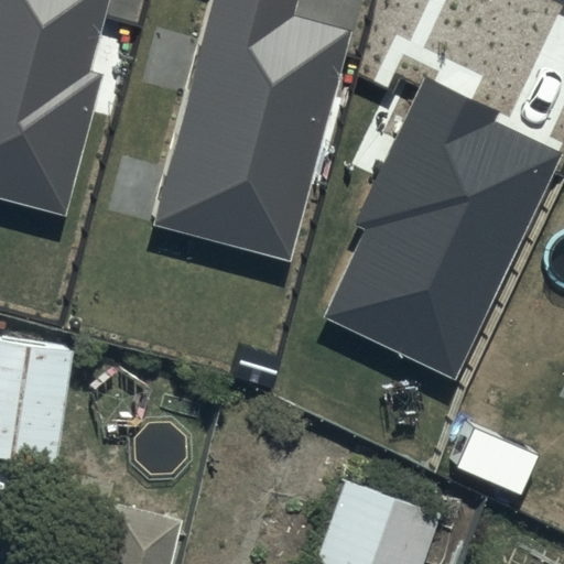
[(0,0),(0,203),(69,221),(109,72),(91,67),(109,0),(0,0)]
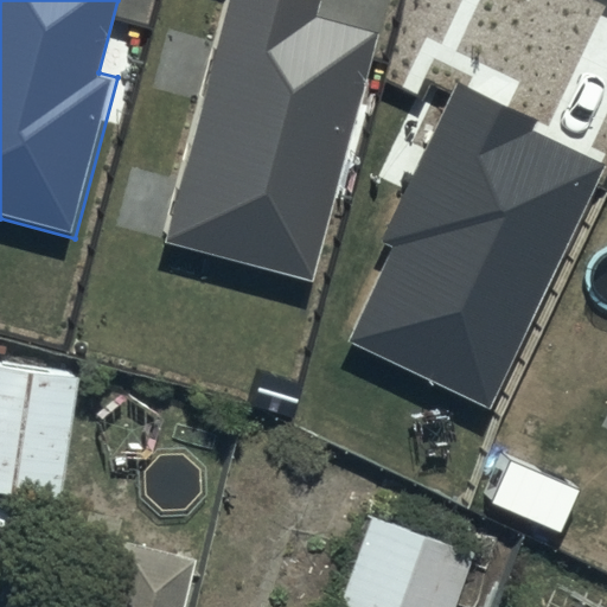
[(310,279),(375,33),(318,19),(323,0),(228,0),(165,241),(310,279)]
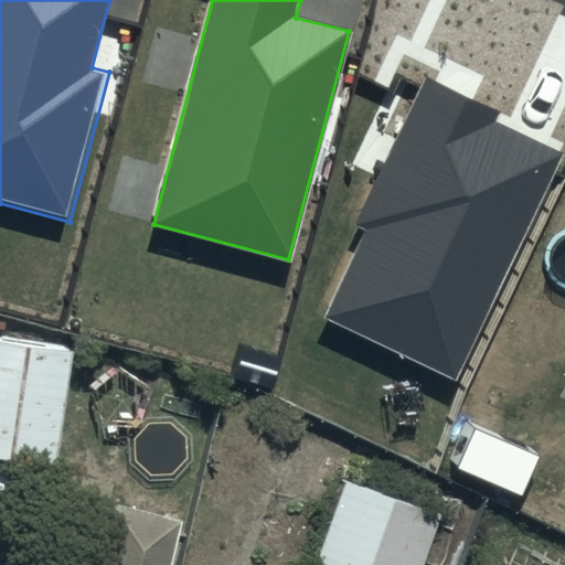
[(457,380),(563,155),(494,123),(500,112),(427,77),(358,225),(366,230),(324,318),(457,380)]
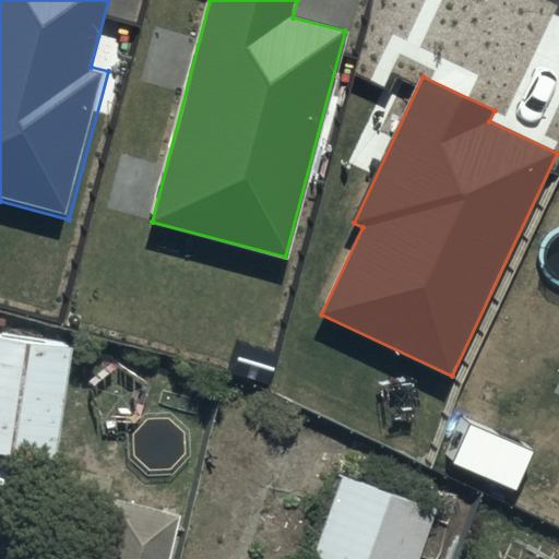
[(66,341),(0,334),(0,451),(55,456),(66,341)]
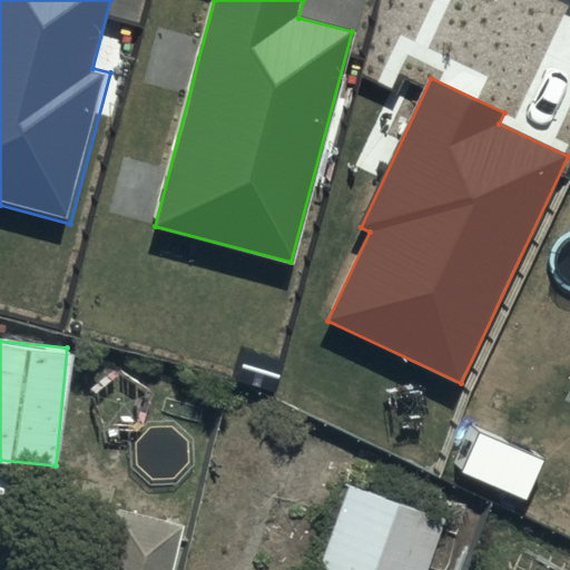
[(428,569),(445,518),(345,483),(315,569),(316,569),(428,569)]
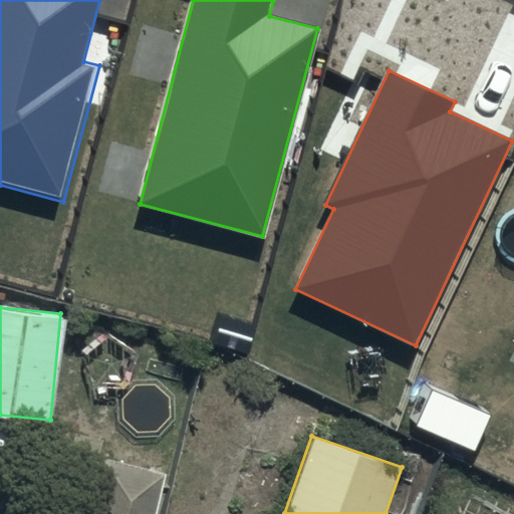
[(149,513),(161,469),(91,452),(76,513),(149,513)]
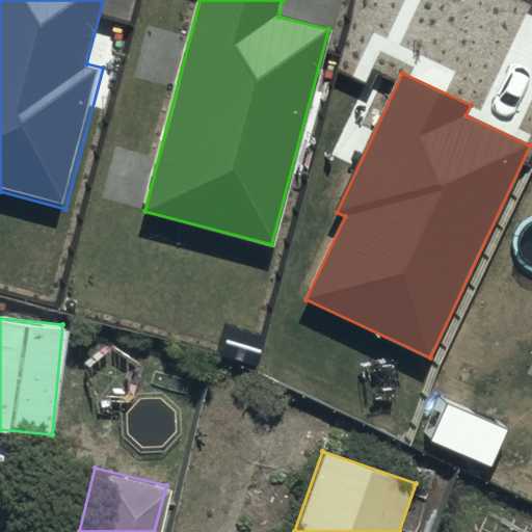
All buildings are outlined.
